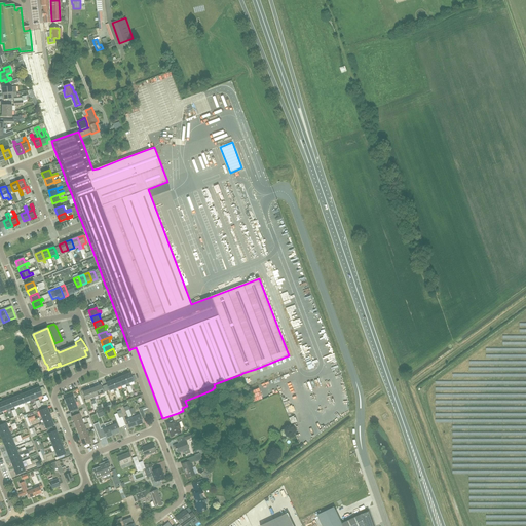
[(127,383),(128,386),(130,385),(128,383),(134,381),(132,376),(130,373),(124,376),(127,383)]
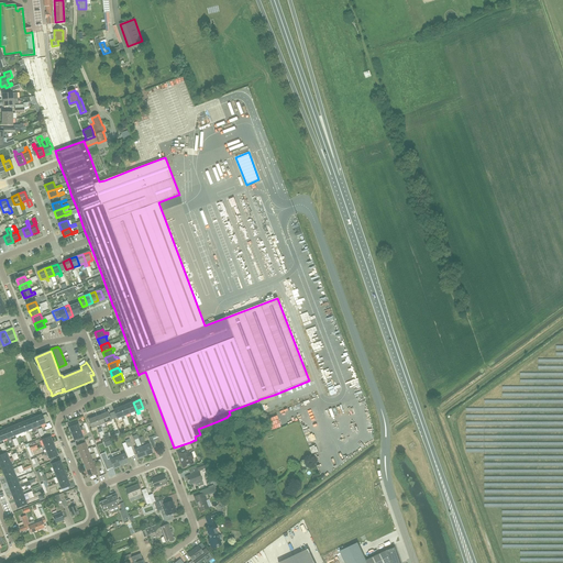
[(136,410),(133,403),(127,405),(130,414),(136,410)]
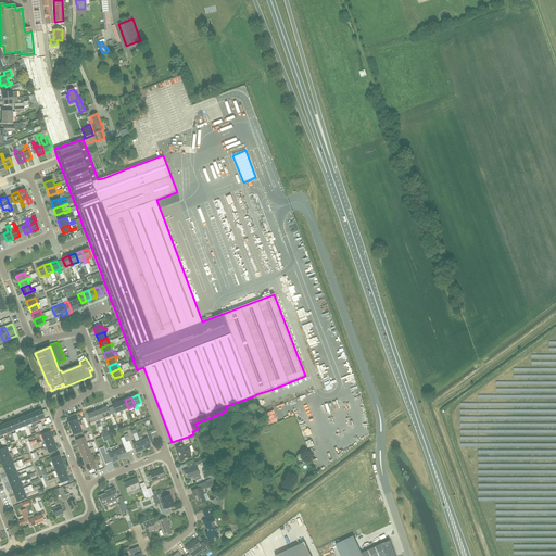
[(128,408),(125,400),(119,402),(123,411),(128,408)]
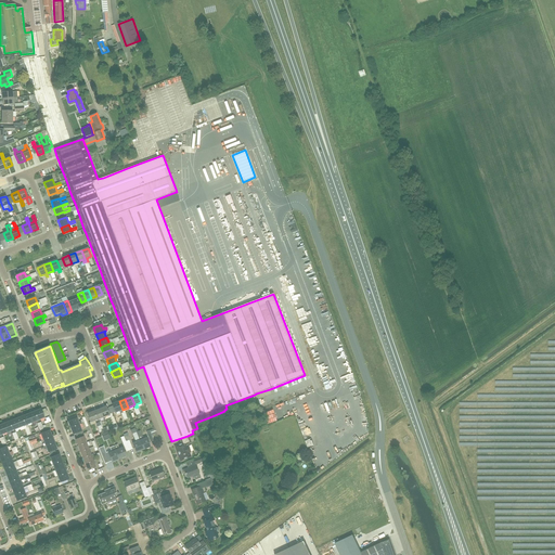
[(119,401),(112,404),(113,405),(115,412),(119,411),(120,413),(121,413),(123,413),(121,410),(123,410),(119,401)]
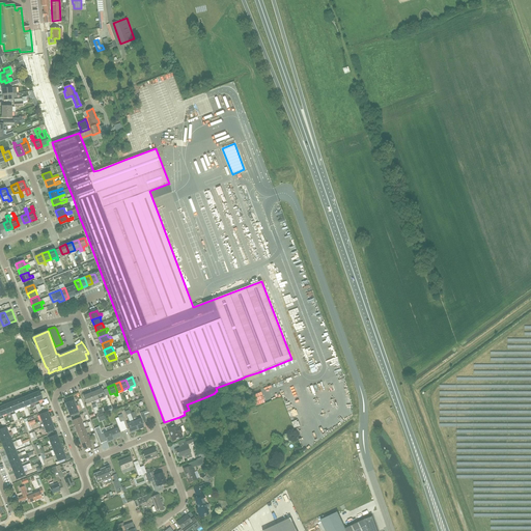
[(105,396),(102,389),(95,391),(99,399),(105,396)]
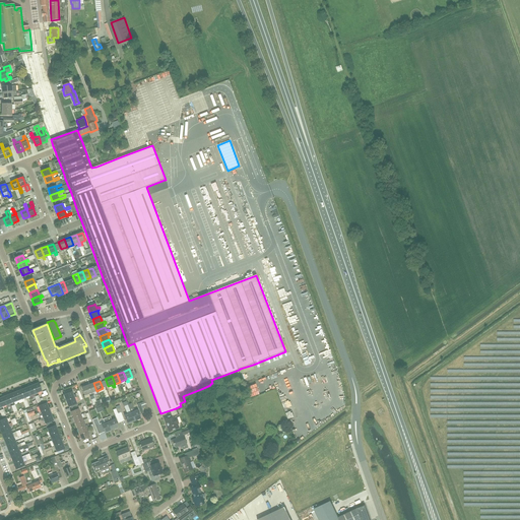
[(249,390),(257,387),(260,395),(262,394),(258,382),(248,385),(249,390)]
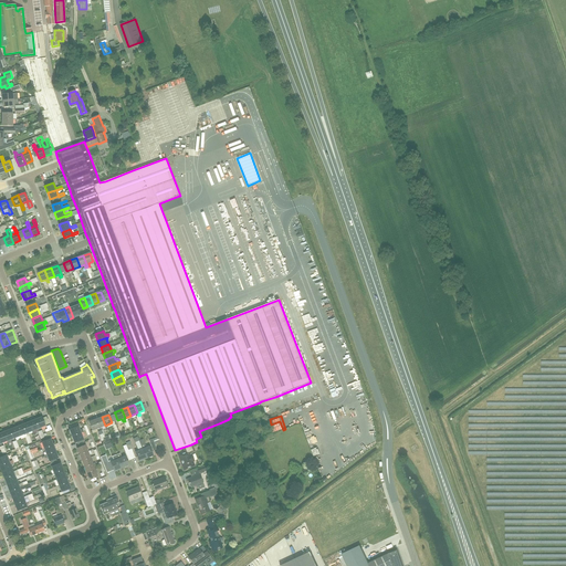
[(45,426),(42,417),(35,420),(39,428),(45,426)]
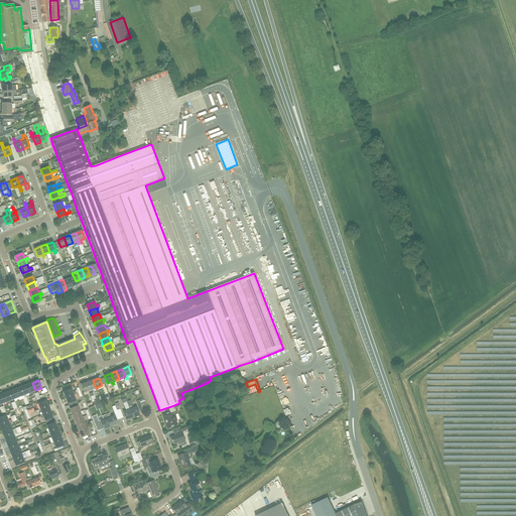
[(96,388),(93,380),(87,382),(90,390),(96,388)]
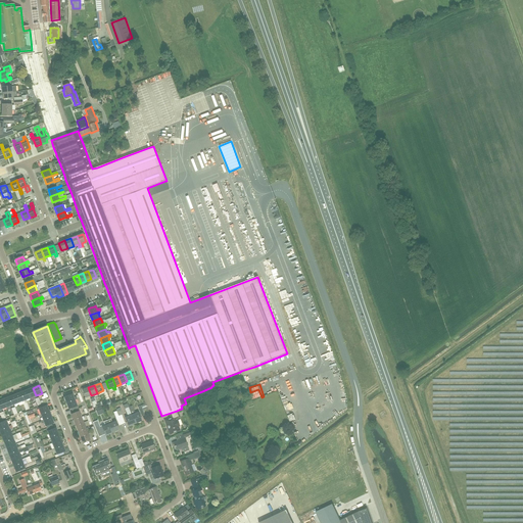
[(91,395),(88,387),(82,390),(85,397),(91,395)]
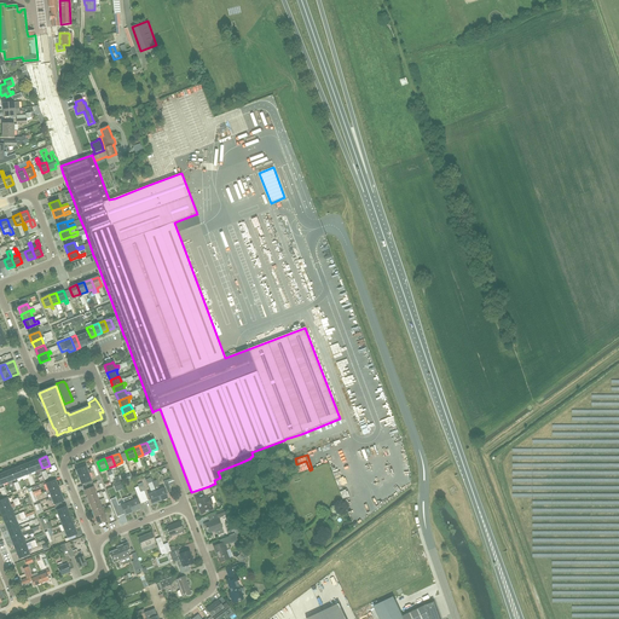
[(35,472),(42,468),(39,460),(32,462),(35,472)]
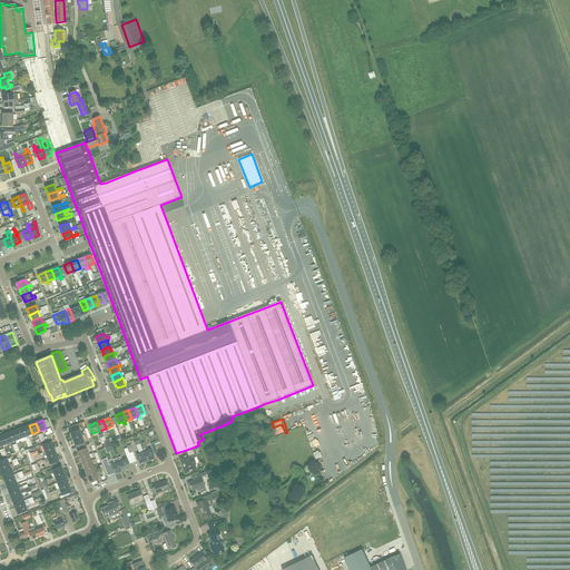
[(32,434),(29,425),(22,428),(26,436),(32,434)]
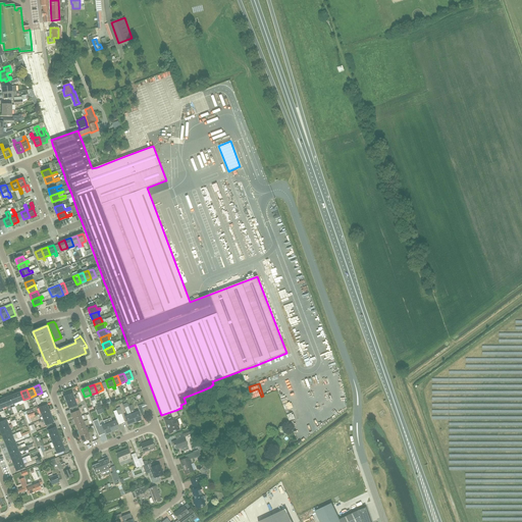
[(18,402),(23,400),(20,392),(14,394),(18,402)]
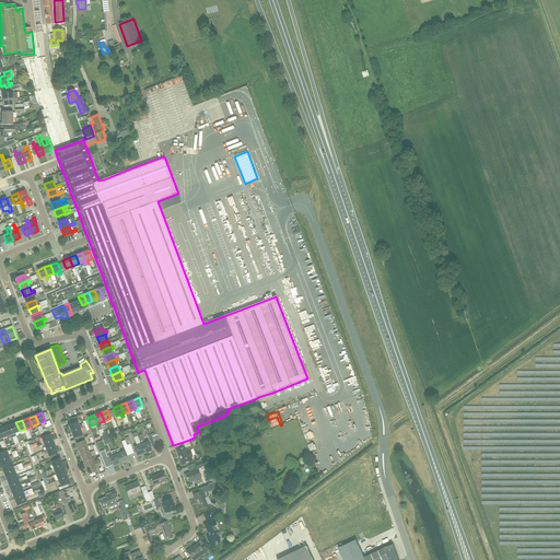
[(71,424),(69,424),(69,426),(71,431),(80,428),(84,427),(86,426),(85,420),(84,420),(82,421),(83,423),(81,423),(81,424),(79,426),(78,422),(77,422),(71,424)]
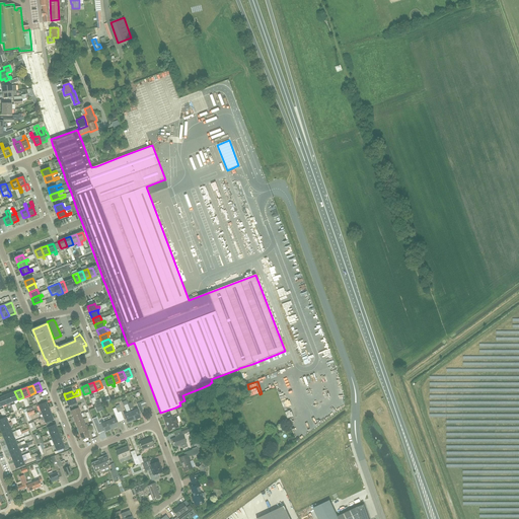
[(12,393),(9,394),(12,401),(13,404),(15,403),(14,401),(15,400),(18,399),(14,391),(12,393)]
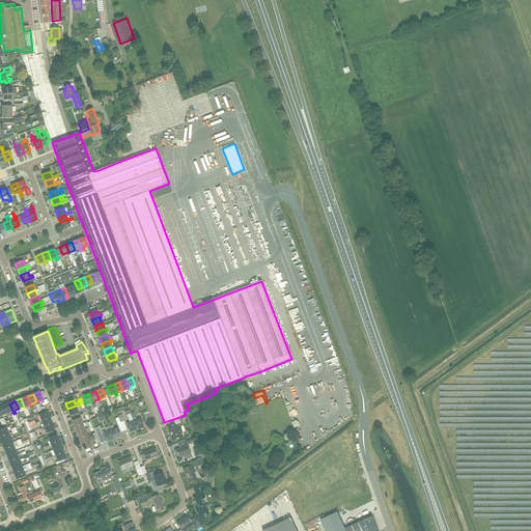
[(12,411),(9,403),(3,406),(6,414),(12,411)]
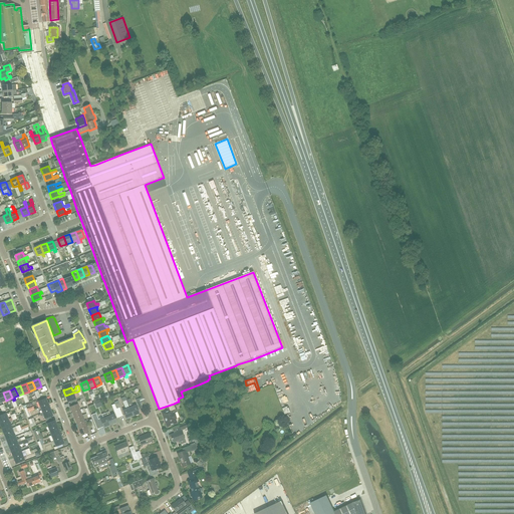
[(73,393),(65,396),(68,402),(75,399),(73,393)]
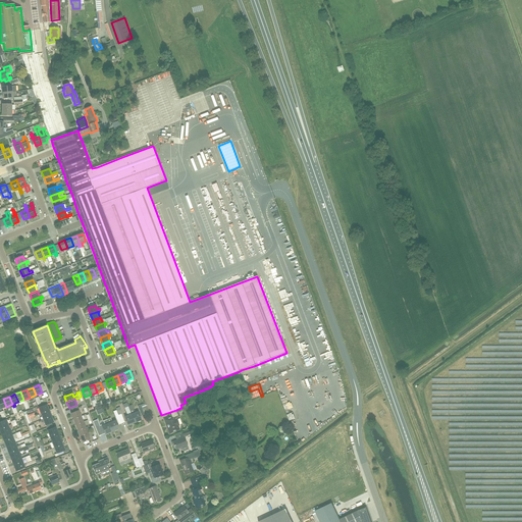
[(126,403),(123,404),(125,408),(124,408),(127,416),(124,417),(127,425),(135,423),(128,407),(126,403)]
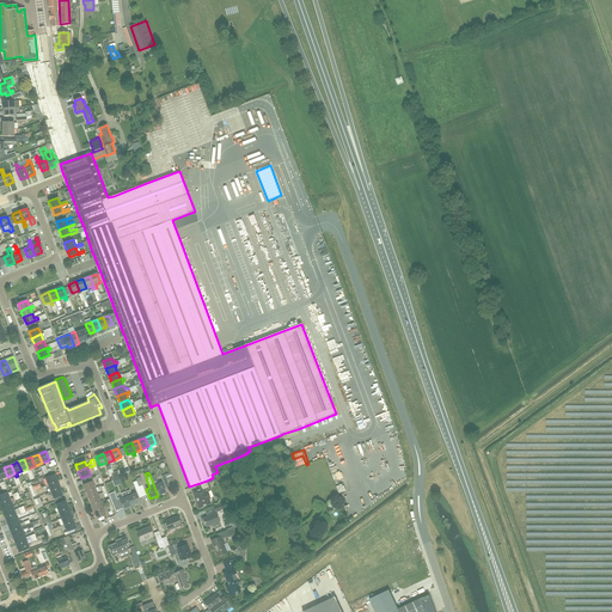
[(48,485),(57,482),(55,475),(46,478),(48,485)]
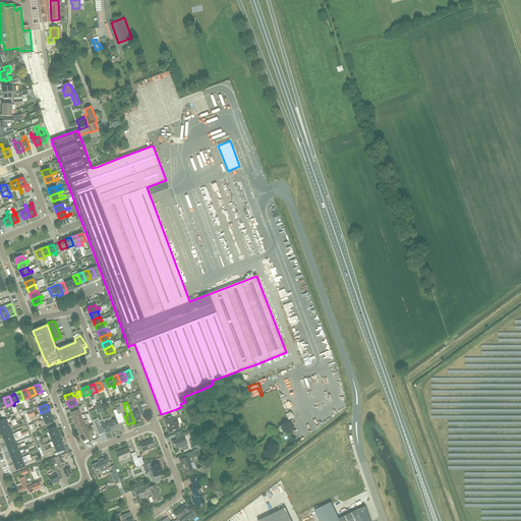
[(131,404),(128,406),(134,422),(140,419),(137,411),(134,412),(131,404)]
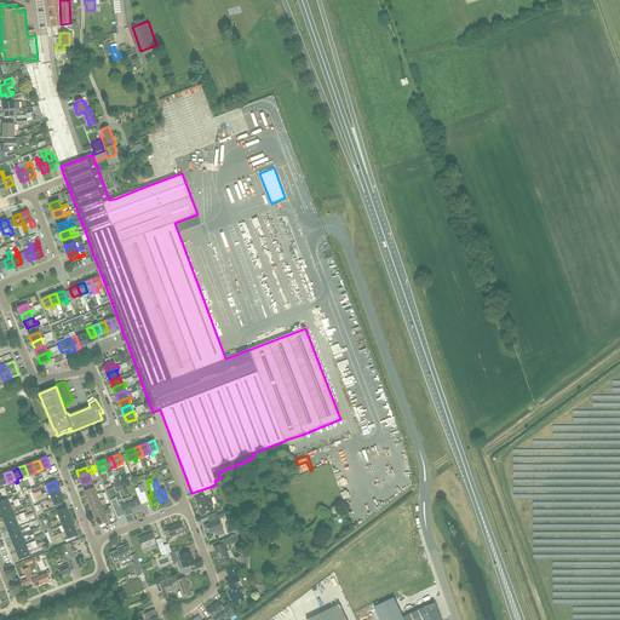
[(93,487),(85,491),(87,498),(97,494),(93,487)]
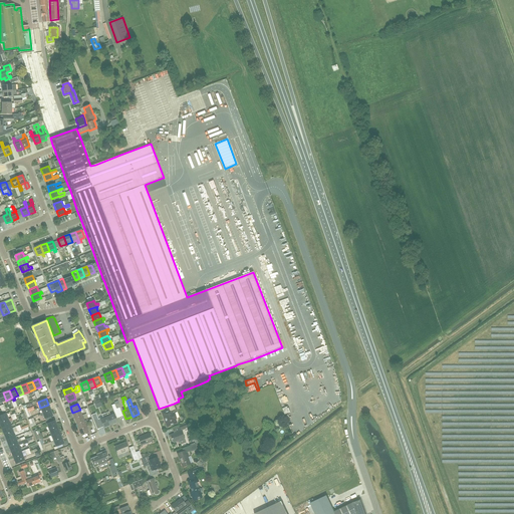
[(174,404),(168,406),(169,411),(162,413),(167,427),(177,423),(175,420),(177,419),(175,413),(173,413),(172,412),(177,411),(174,404)]
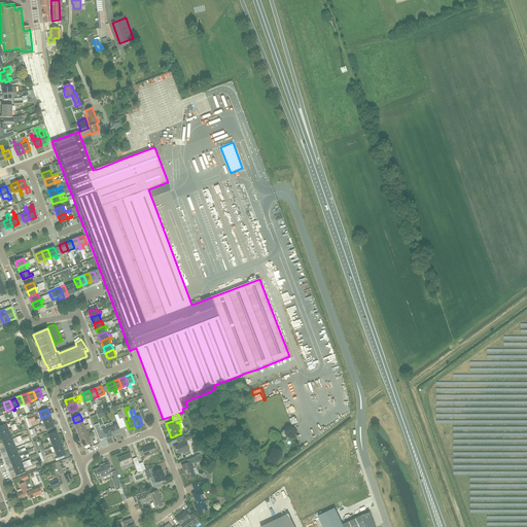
[(51,420),(49,415),(41,418),(44,423),(51,420)]
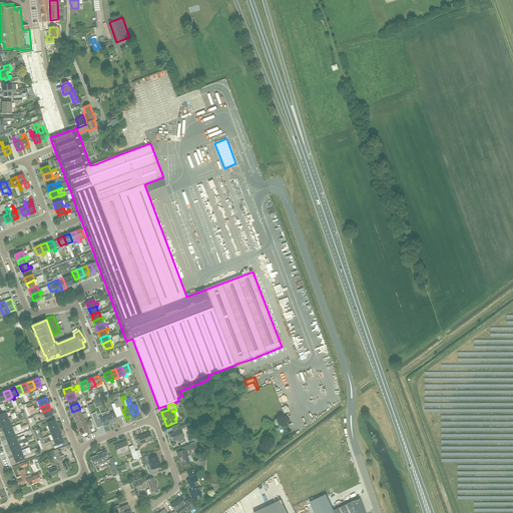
[(40,416),(44,414),(45,418),(52,415),(50,409),(43,412),(39,413),(40,416)]
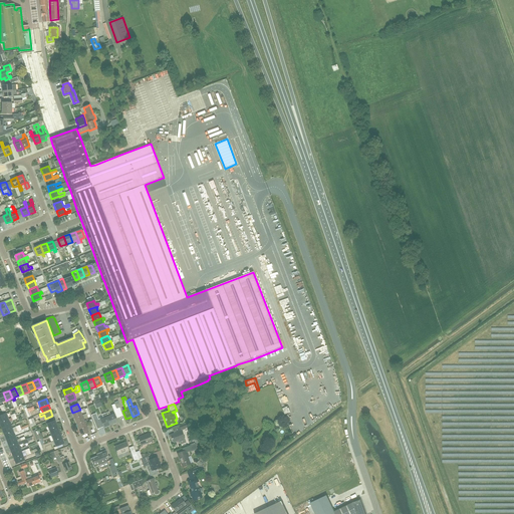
[(72,413),(74,419),(82,416),(80,410),(72,413)]
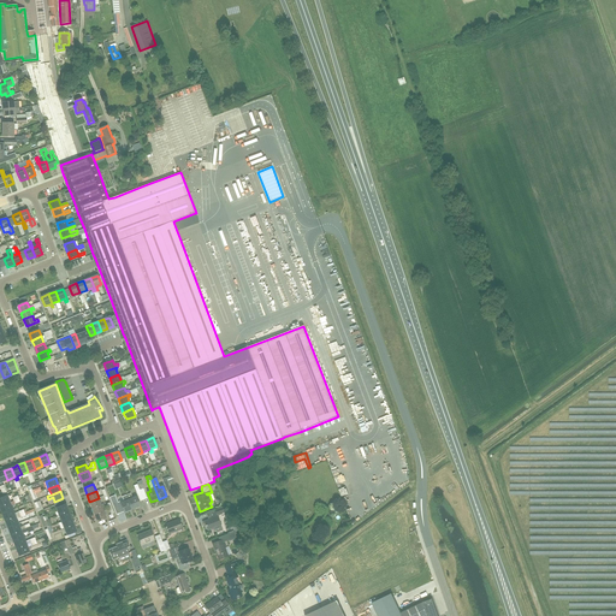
[(128,498),(132,510),(140,507),(136,497),(132,498),(131,497),(130,493),(126,495),(128,498)]
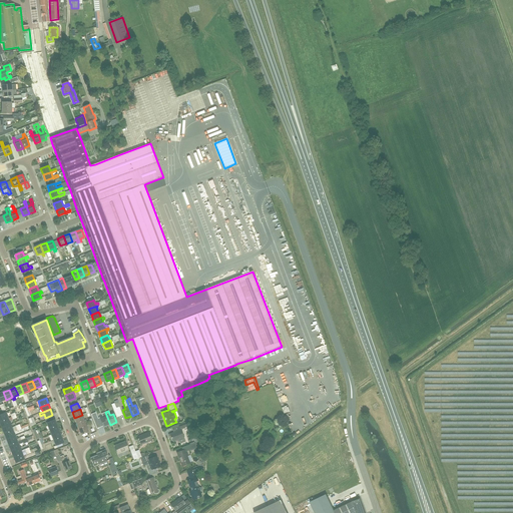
[(102,417),(99,418),(103,427),(110,425),(106,415),(105,412),(101,414),(102,417)]
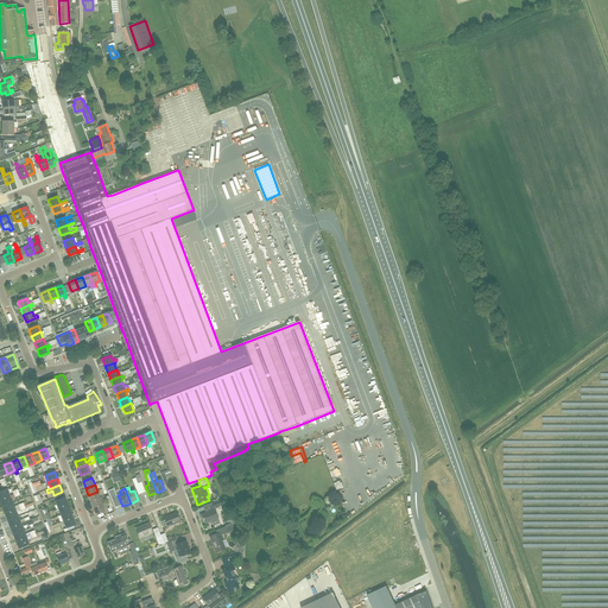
[(0,491),(0,499),(10,496),(7,489),(0,491)]
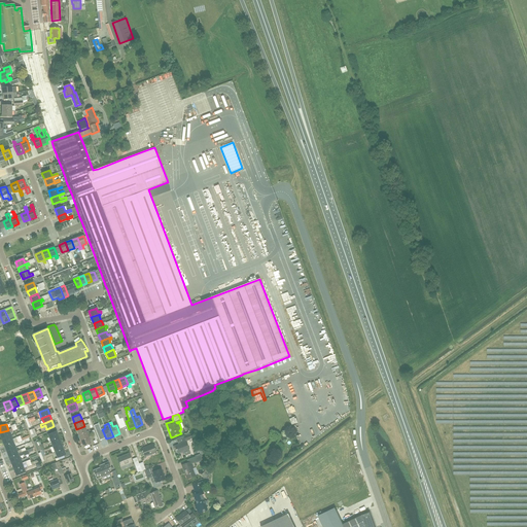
[(76,429),(78,434),(86,431),(84,426),(76,429)]
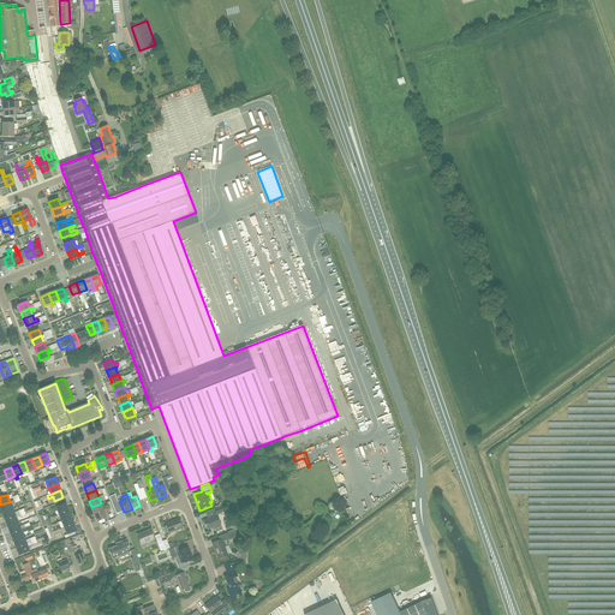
[(0,505),(0,506),(3,513),(12,508),(10,502),(0,505)]
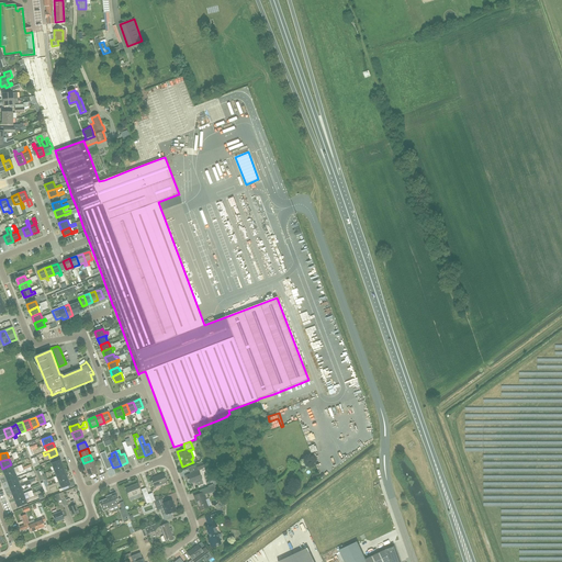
[(63,467),(60,460),(52,463),(54,470),(63,467)]
